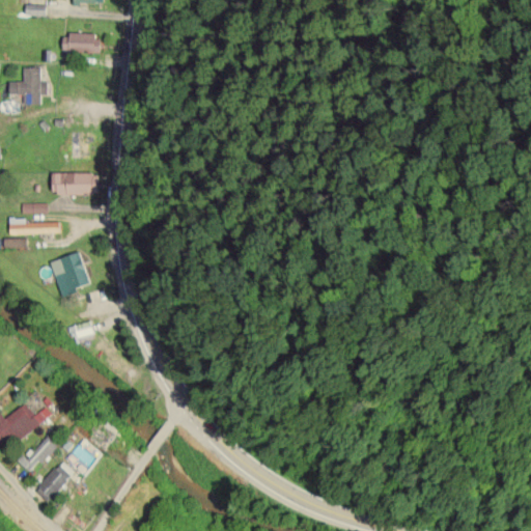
[(46,4),(25,4),(25,16),(46,16),(46,4)]
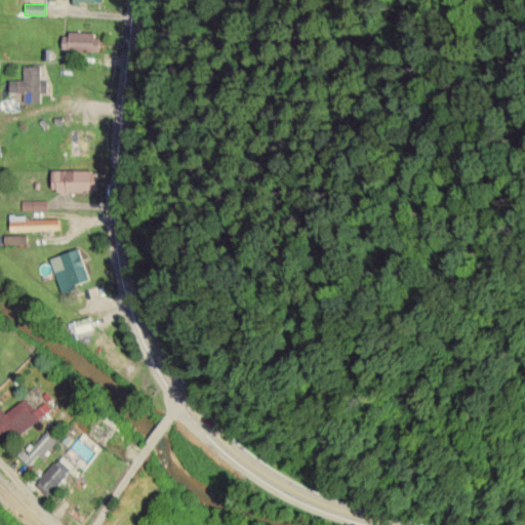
[(63,33),(63,50),(97,51),(98,34),(63,33)]
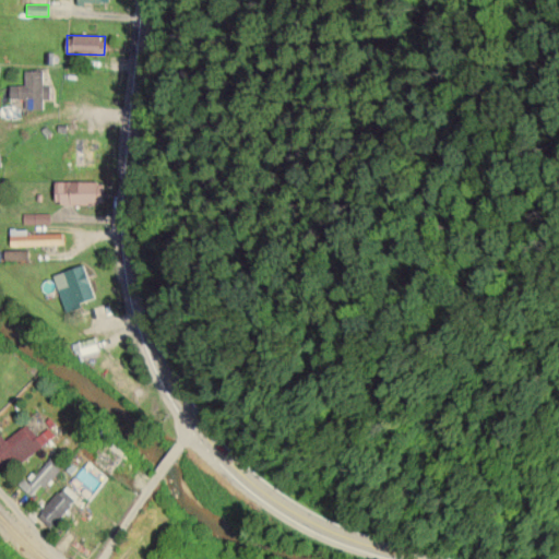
[(44,71),(25,71),(25,85),(10,86),(10,99),(26,98),(26,109),(44,109),(44,100),(50,100),(50,85),(44,85),(44,71)]
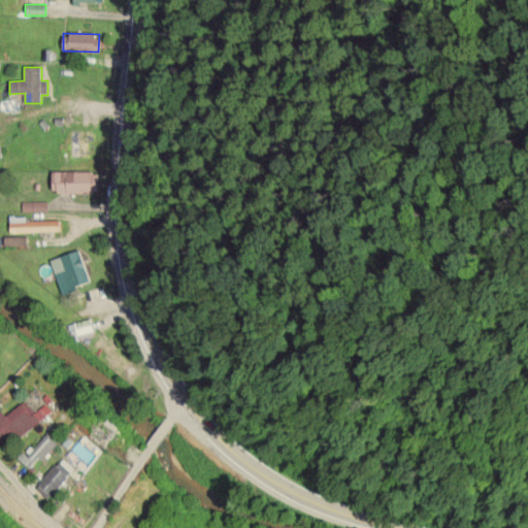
[(88,158),(89,129),(69,129),(68,158),(88,158)]
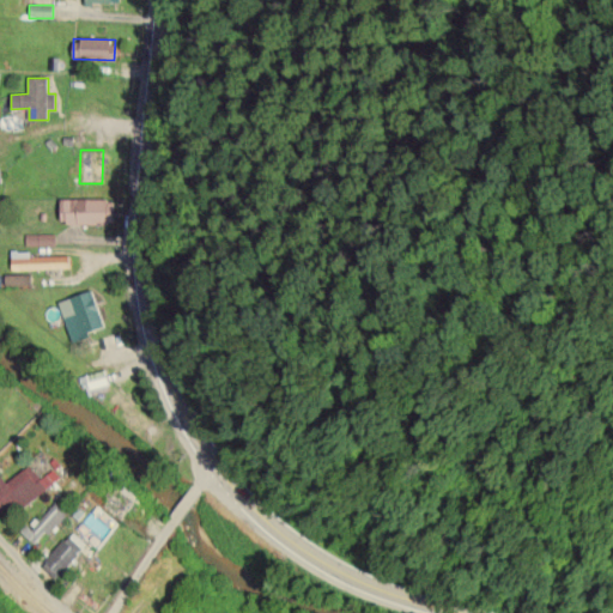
[(114,199),(61,200),(61,224),(114,224),(114,199)]
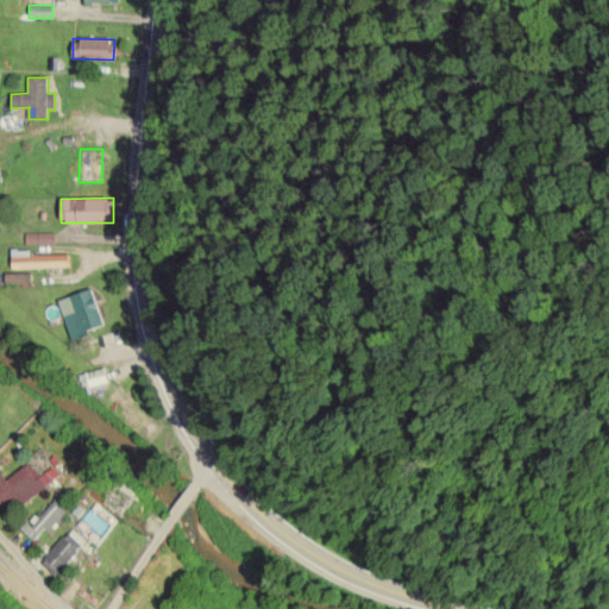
[(26,243),(54,243),(54,233),(26,233),(26,243)]
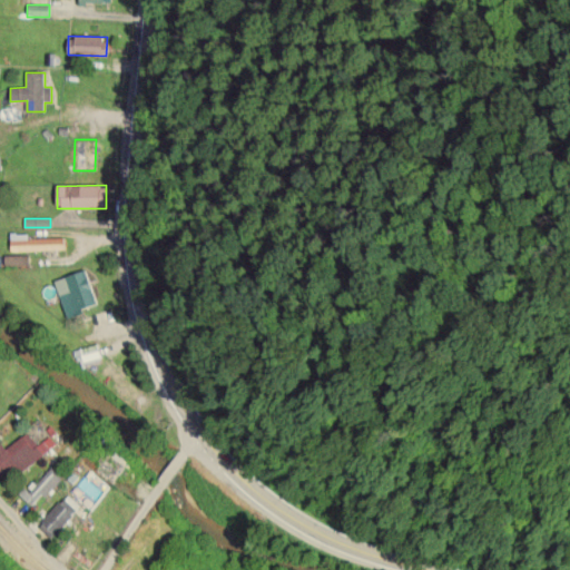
[(64,238),(28,238),(27,236),(10,237),(10,251),(65,249),(64,238)]
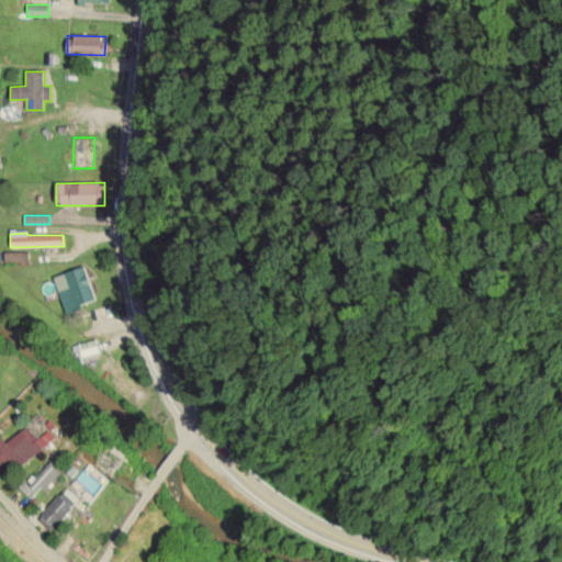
[(4,253),(6,262),(27,261),(27,251),(4,253)]
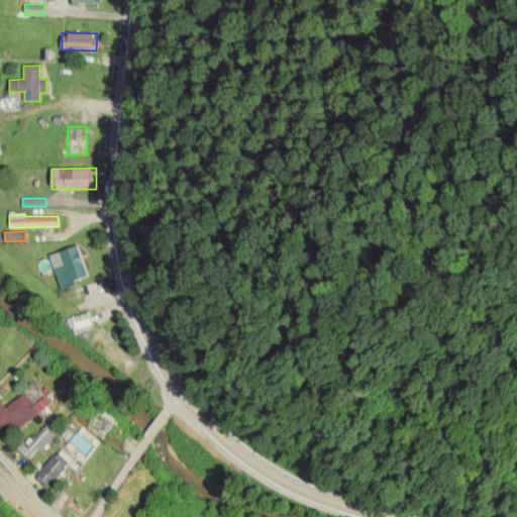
[(62,289),(75,284),(74,281),(88,275),(77,244),(48,254),(62,289)]
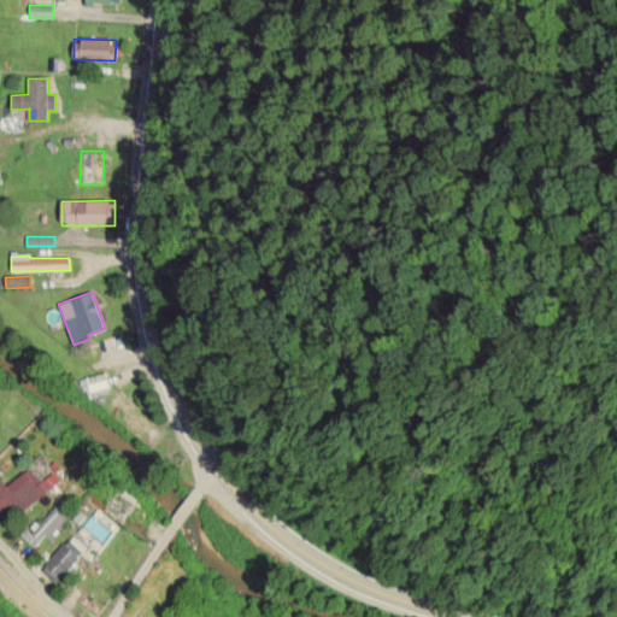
[(83,377),(87,399),(110,394),(106,374),(83,377)]
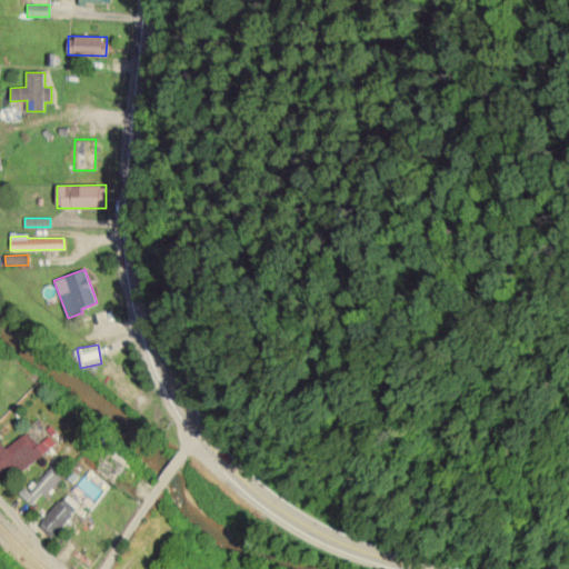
[(0,476),(0,477),(15,466),(20,472),(56,443),(49,436),(38,445),(27,431),(6,448),(1,442),(0,442),(0,476)]
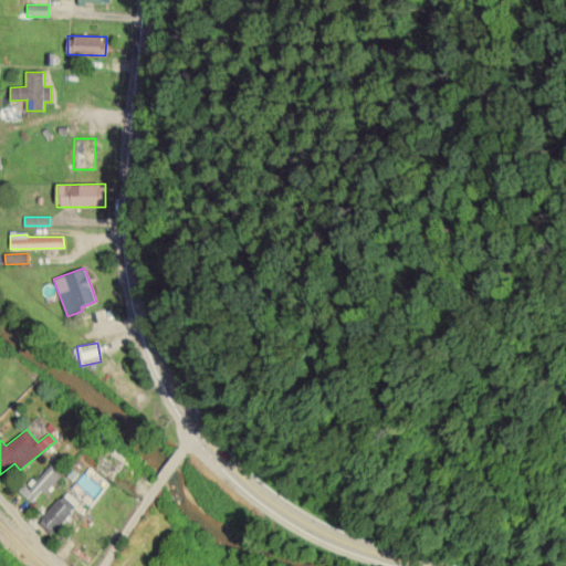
[(30,502),(41,491),(44,494),(63,475),(50,463),(21,493),(30,502)]
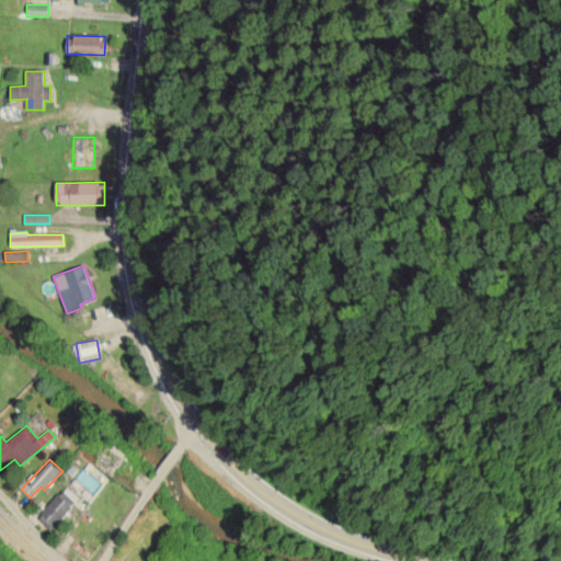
[(49,530),(79,499),(66,487),(36,518),(49,530)]
